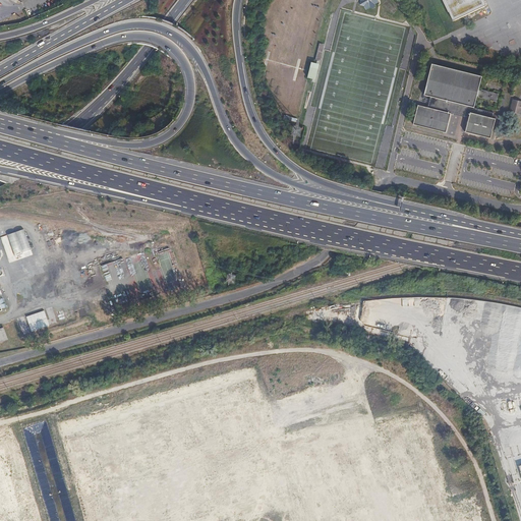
[(359,0),(360,1),(359,5),(363,6),(366,10),(369,8),(374,9),(375,4),(379,2),(378,0),(359,0)]
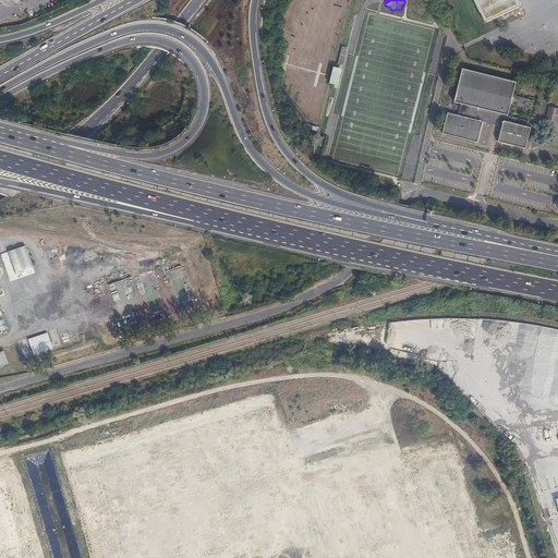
[(521,7),(517,0),(473,0),(485,23),(521,7)]
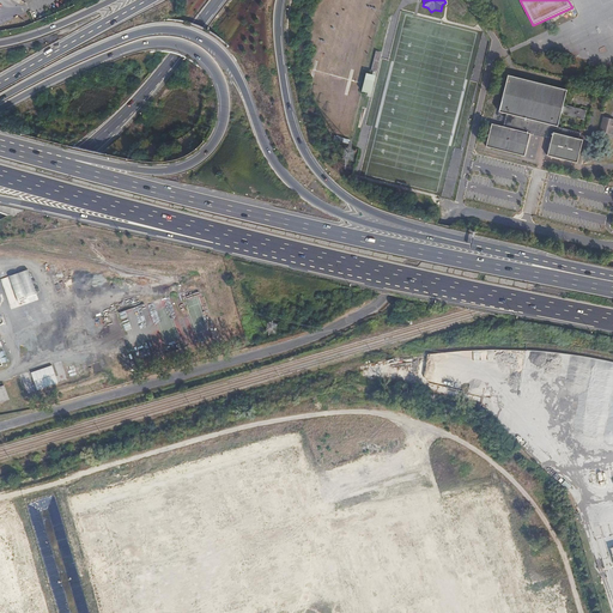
[(375,74),(368,72),(363,90),(371,92),(375,74)]
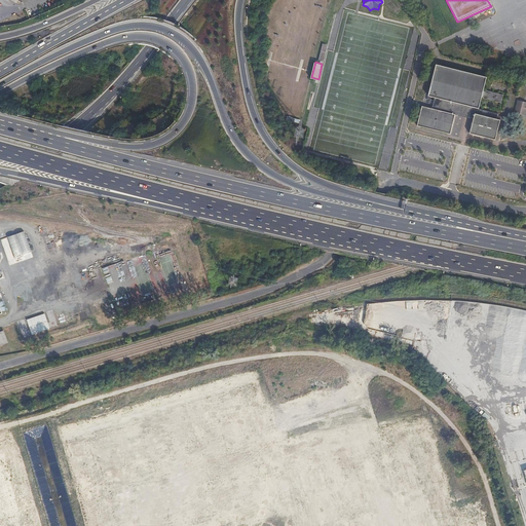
[(487,77),(436,65),(427,97),(435,98),(431,109),(422,106),(417,126),(450,135),(455,115),(474,119),(470,134),(495,141),(500,120),(497,119),(498,114),(479,109),(482,98),(501,103),(503,95),(484,89),(487,77)]
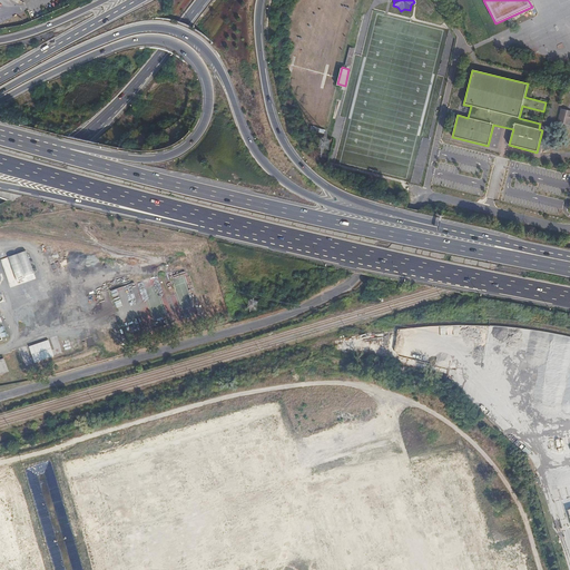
[(557,109),(554,118),(558,118),(557,123),(563,124),(569,126),(569,125),(569,110),(567,110),(560,108),(560,110),(557,109)]
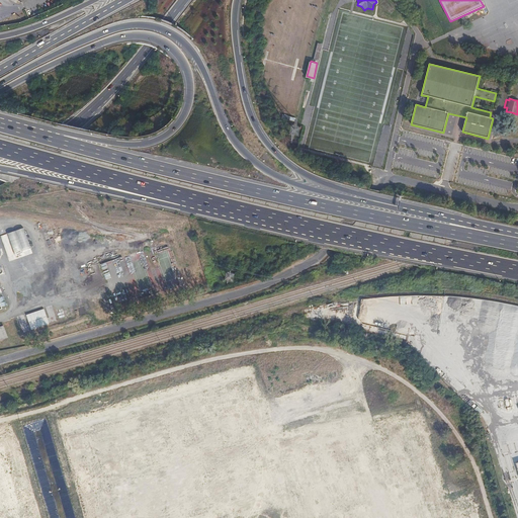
[(7,233),(14,253),(30,248),(23,228),(7,233)]
